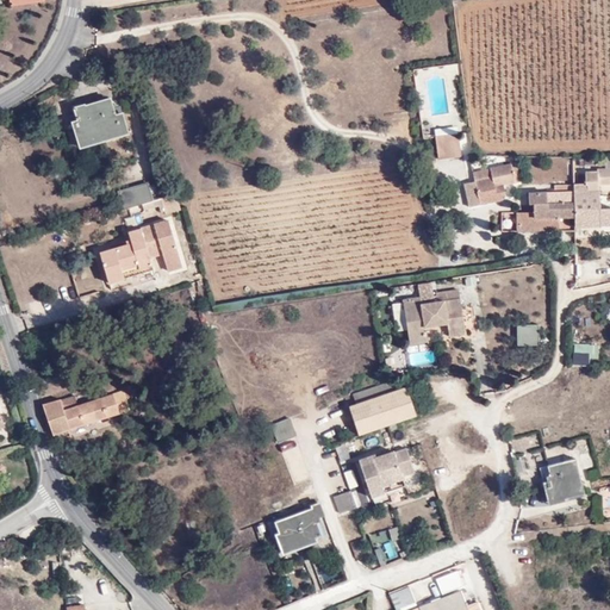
[(80,122),(85,142),(132,130),(126,101),(120,103),(118,97),(92,103),(91,99),(82,101),(86,120),(80,122)]
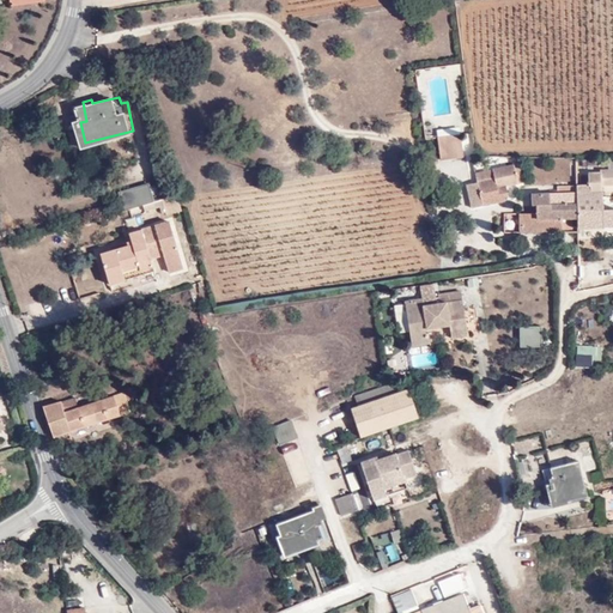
[(438,139),(442,161),(445,161),(459,158),(455,137),(438,139)]
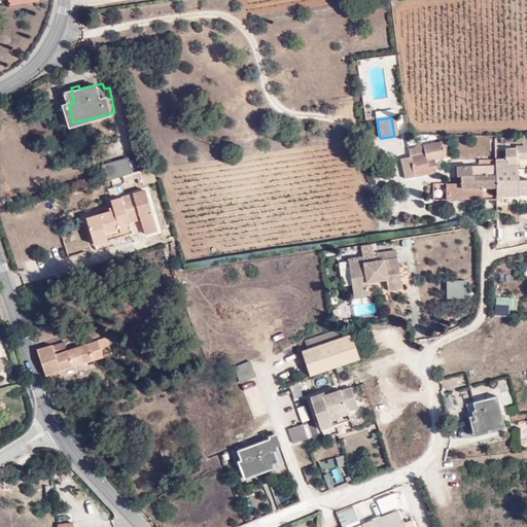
[(394,136),(399,136),(396,117),(391,117),(394,136)]
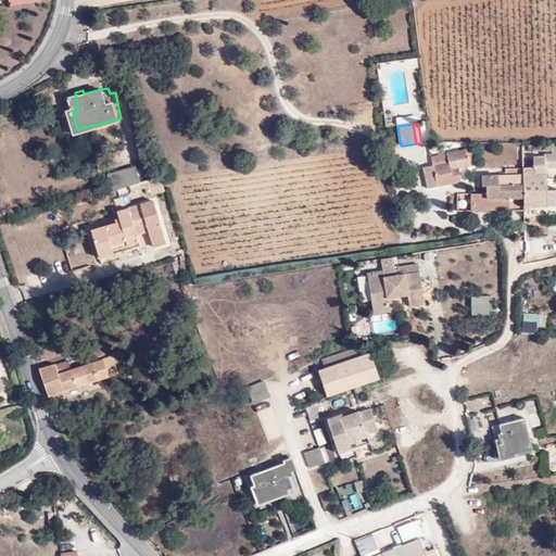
[(447,155),(450,164),(434,167),(439,188),(460,184),(458,171),(470,167),(469,164),(474,162),(471,150),(447,155)]
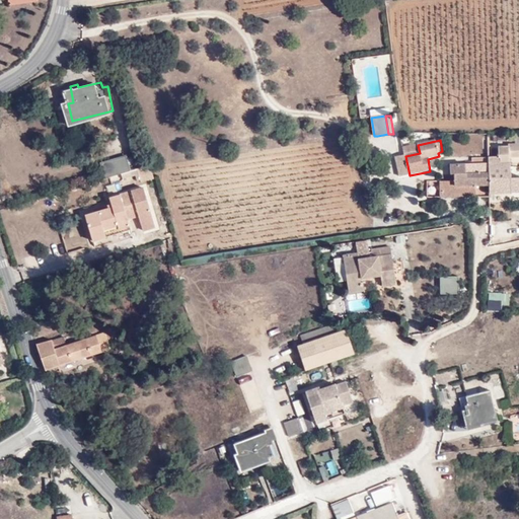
[(490,162),(491,184),(491,192),(512,191),(512,190),(518,189),(518,176),(512,177),(511,157),(518,156),(518,143),(509,144),(509,145),(499,146),(501,162),(490,162)]
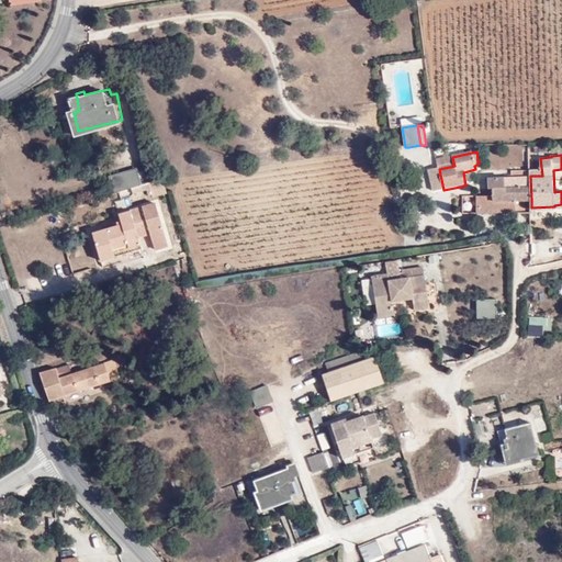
[(110,173),(113,193),(133,188),(139,186),(135,167),(110,173)]
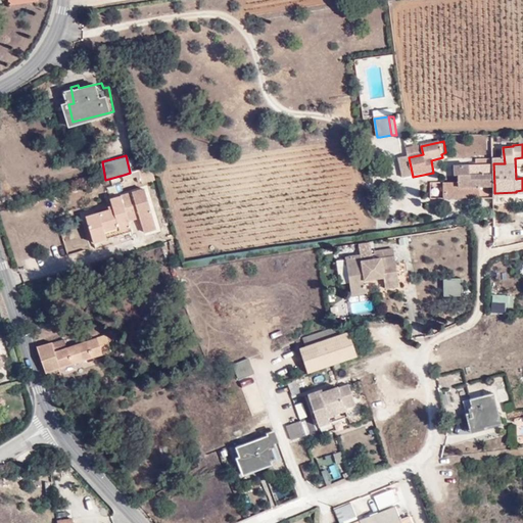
[(479,187),(494,186),(493,163),(492,157),(477,158),(477,164),(455,165),(455,174),(459,174),(459,181),(444,182),(445,199),(480,197),(479,187)]
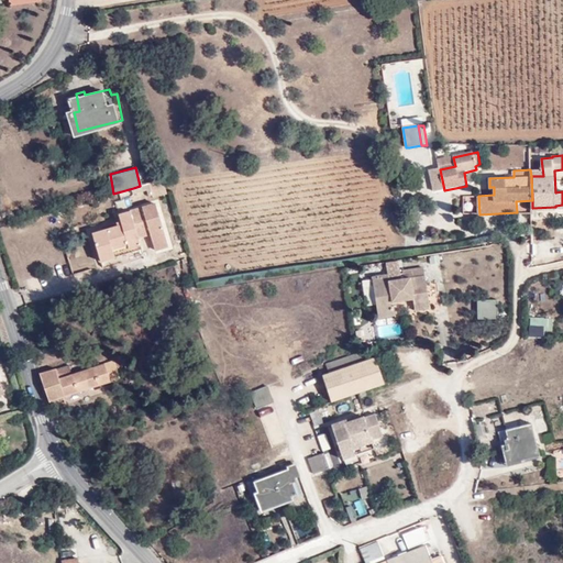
[(108,258),(146,247),(141,233),(153,229),(145,206),(123,212),(124,218),(110,222),(112,229),(98,233),(108,258)]
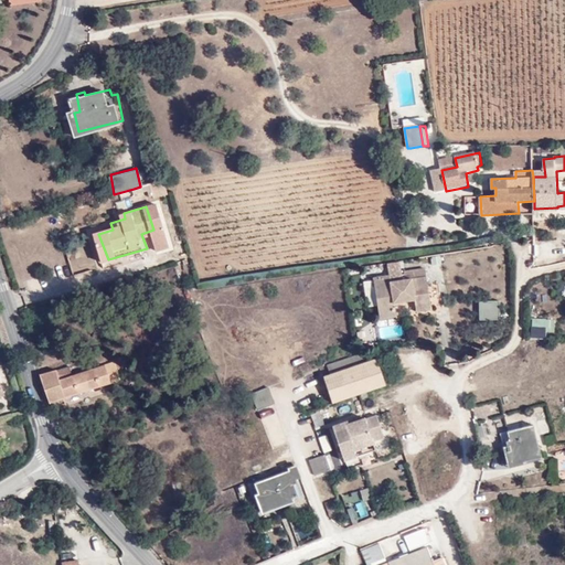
[(425,285),(424,269),(402,274),(403,280),(390,283),(387,277),(372,279),(379,319),(393,317),(391,304),(414,300),(416,312),(429,310),(425,285)]
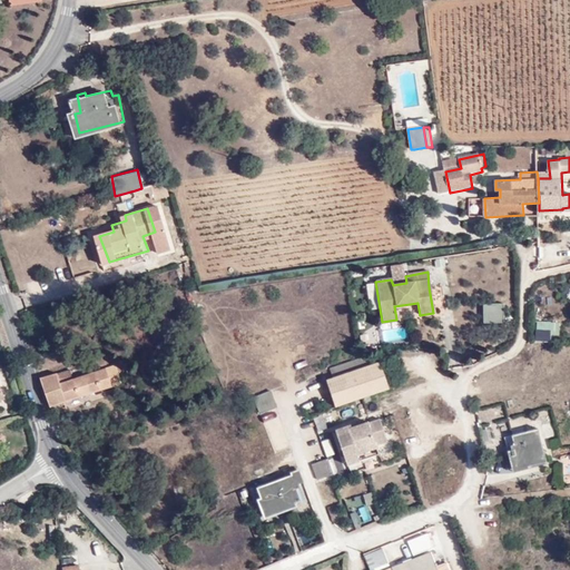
[(369,311),(377,310),(375,283),(366,284),(369,311)]
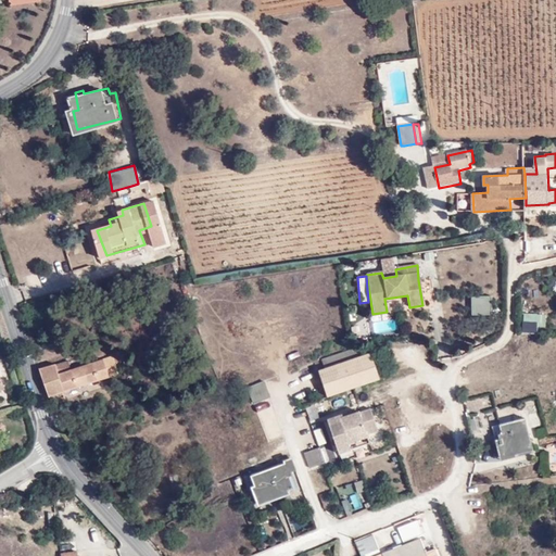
[(469,298),(471,315),(491,314),(490,297),(469,298)]
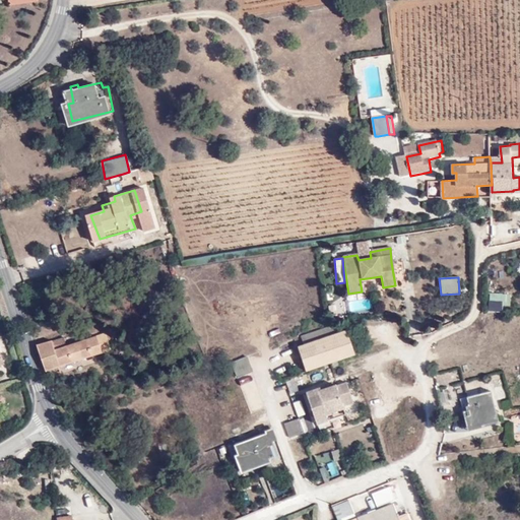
[(502,312),(502,306),(511,306),(511,294),(488,294),(488,312),(502,312)]
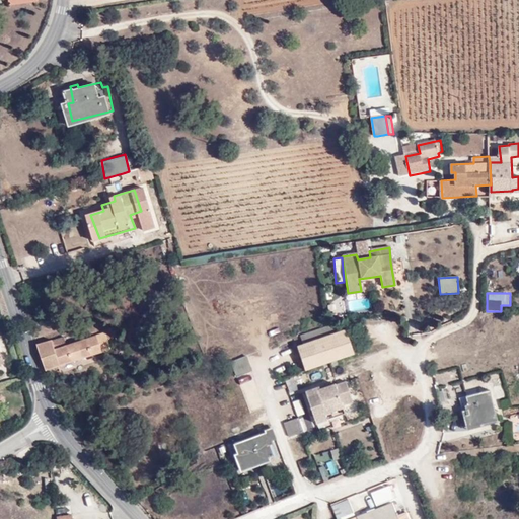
[(297,350),(306,373),(354,354),(341,319),(298,337),(303,348),(297,350)]
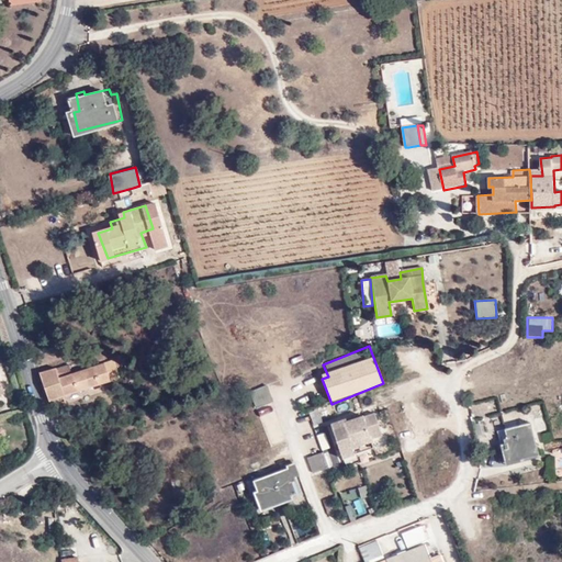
[(69,363),(41,373),(49,400),(116,378),(114,371),(109,373),(108,369),(117,366),(115,358),(72,371),(69,363)]
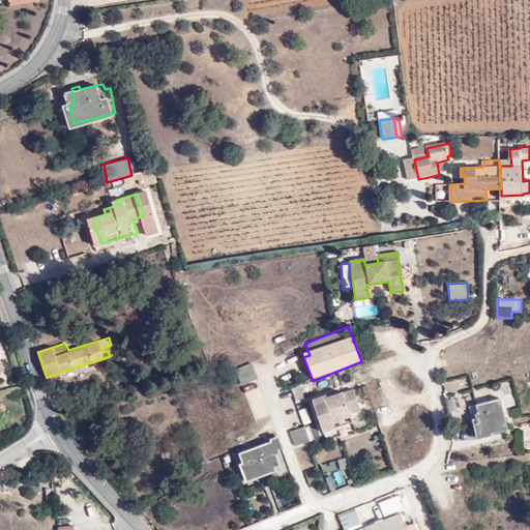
[(242,367),(231,372),(236,385),(247,382),(242,367)]
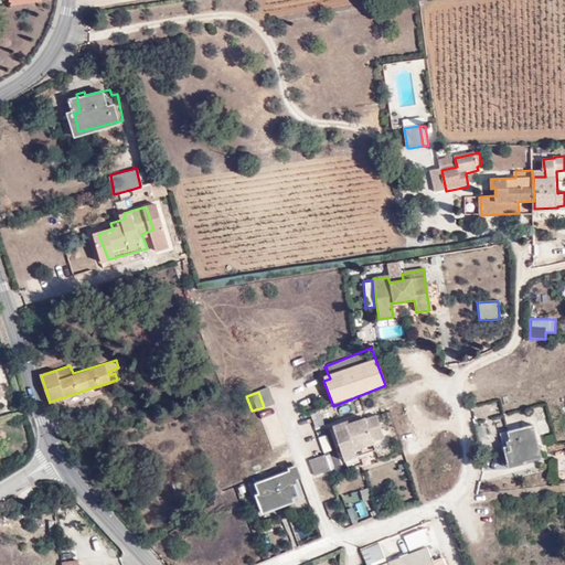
[(348,464),(360,459),(358,452),(376,446),(375,445),(386,440),(379,419),(369,424),(368,422),(349,428),(348,425),(336,429),(348,464)]
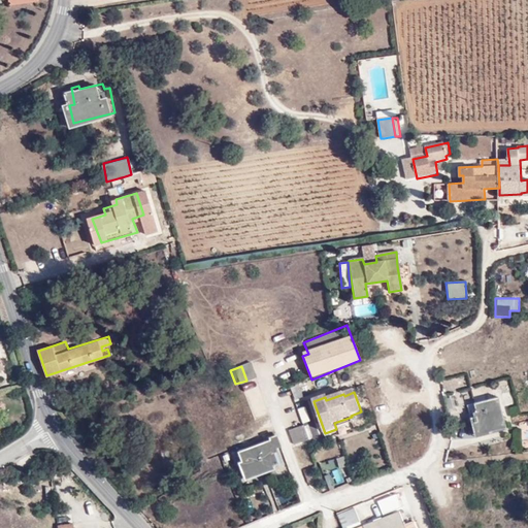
[(468,405),(476,434),(506,425),(504,417),(506,416),(500,394),(468,405)]
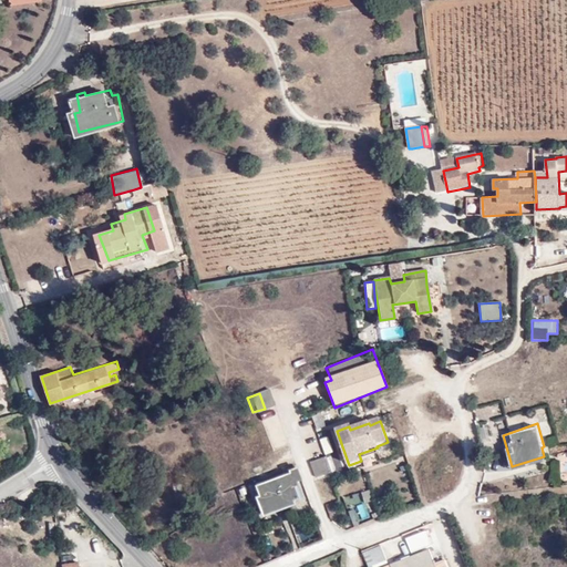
[(325,455),(333,453),(328,436),(319,439),(325,455)]
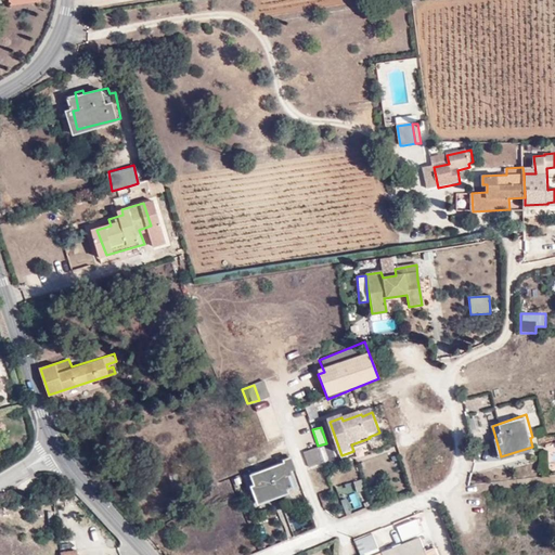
[(372,444),(370,438),(351,444),(353,451),(372,444)]
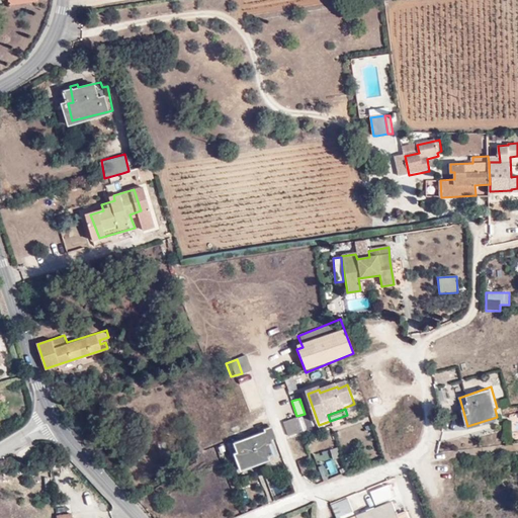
[(280,424),(286,438),(300,433),(294,419),(280,424)]
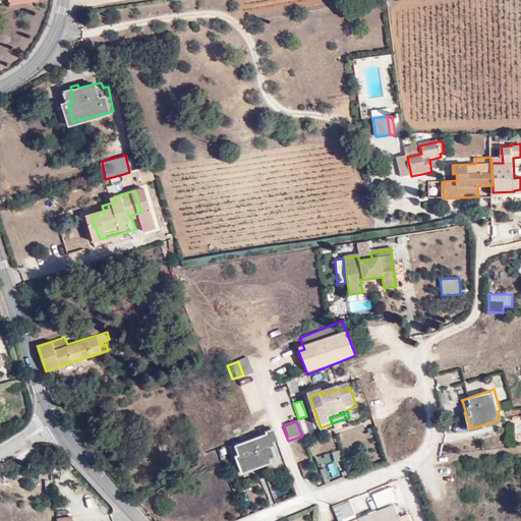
[(265,448),(263,443),(271,440),(268,431),(231,445),(238,463),(245,461),(247,466),(271,458),(268,447),(265,448)]
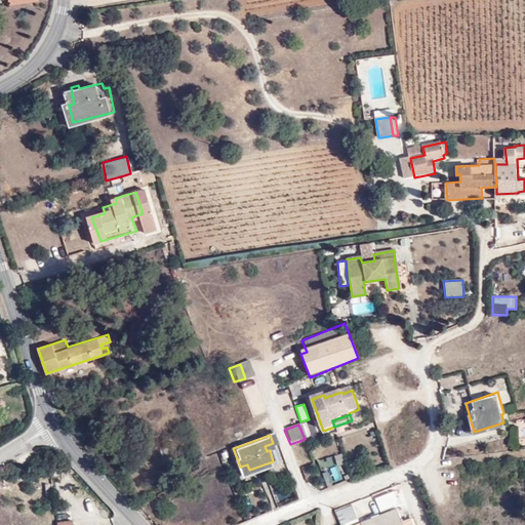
[(322,467),(342,461),(340,454),(321,459),(322,467)]
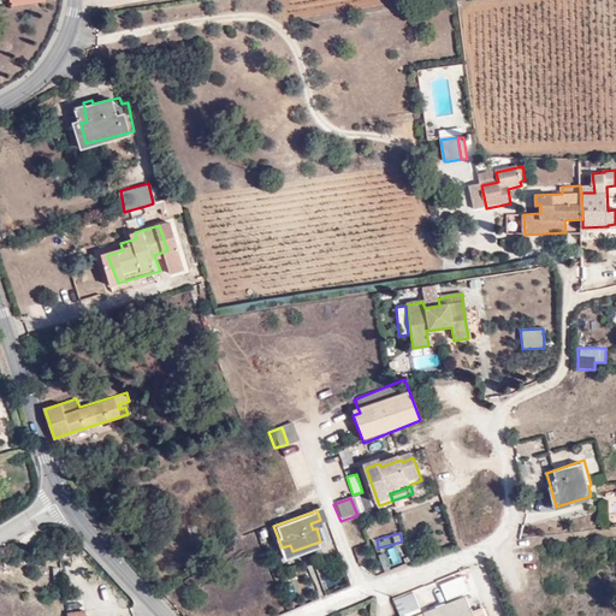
[(397,545),(388,549),(392,564),(402,561),(397,545)]
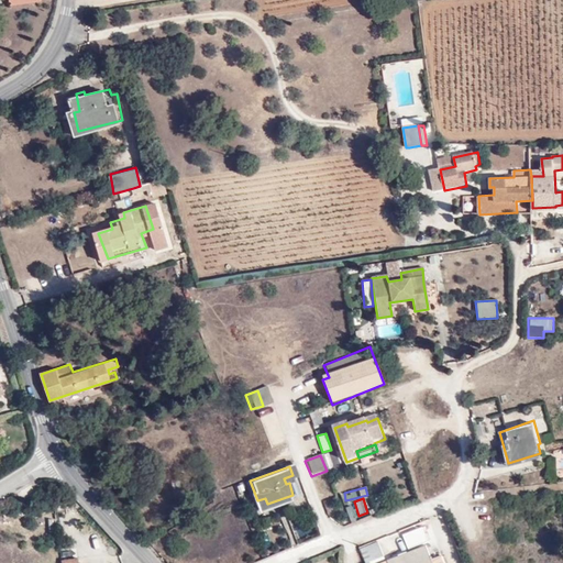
[(405,536),(410,550),(429,542),(422,528),(405,536)]
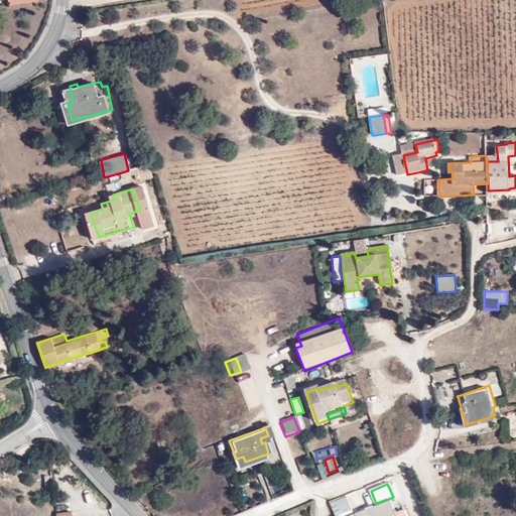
[(245,488),(238,489),(240,501),(248,499),(245,488)]
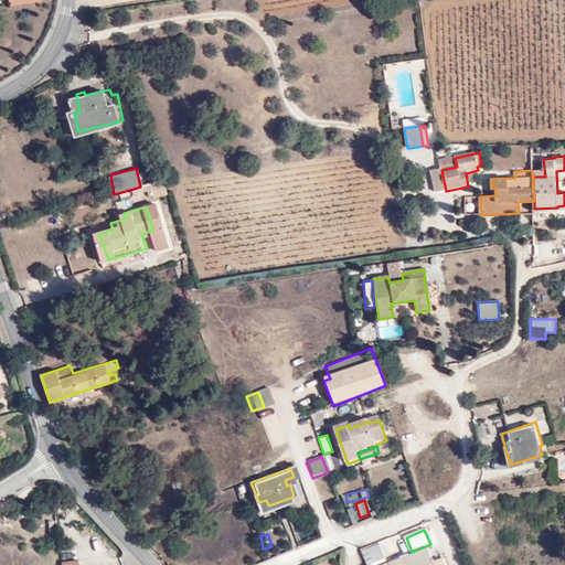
[(385,556),(380,543),(365,548),(371,563),(385,556)]
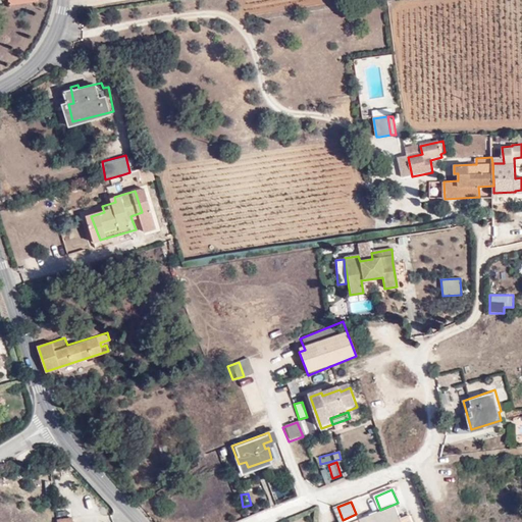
[(400,521),(394,507),(352,521),(400,521)]
